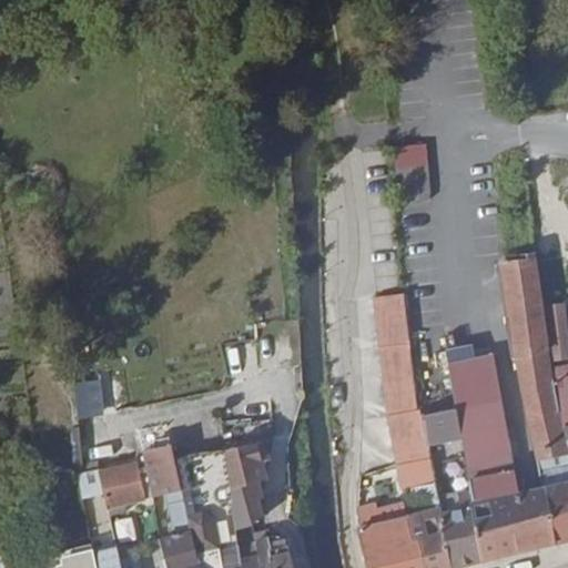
[(394,152),(395,165),(421,163),(419,151),(394,152)]
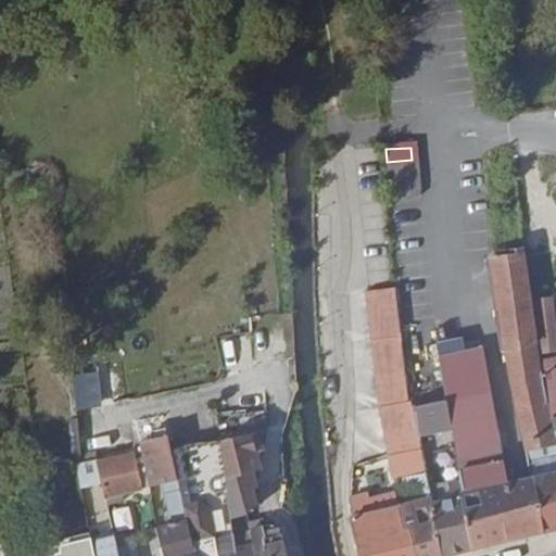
[(388,162),(391,198),(421,196),(419,160),(388,162)]
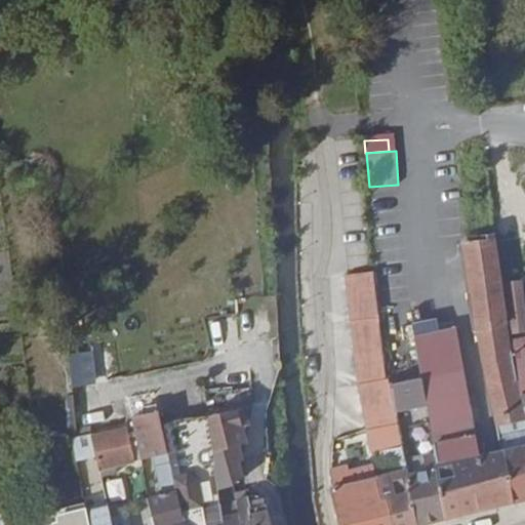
[(521,395),(511,342),(508,317),(497,239),(462,243),(475,331),(478,330),(482,356),(495,417),(524,410),(521,395)]
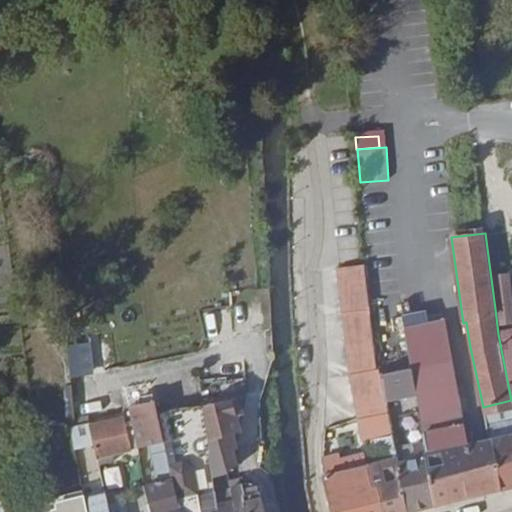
[(338,268),(350,375),(362,441),(364,441),(374,440),(393,436),(380,374),(379,369),(377,369),(376,362),(365,264),(338,268)]
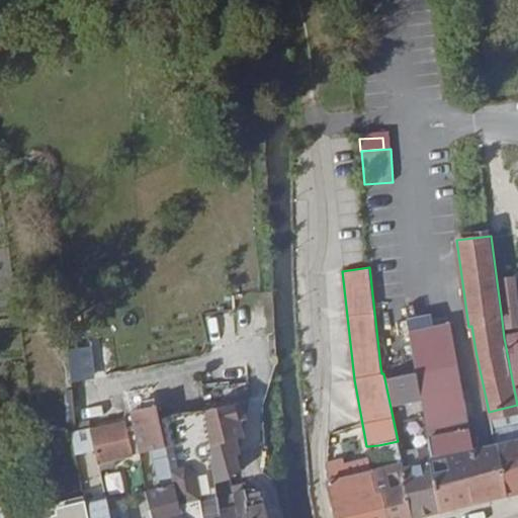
[(513,312),(501,313),(504,338),(517,337),(513,312)]
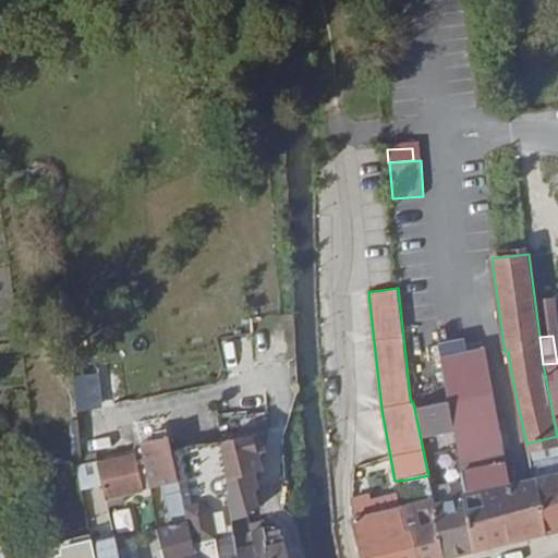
[(465,340),(439,346),(441,356),(468,352),(465,340)]
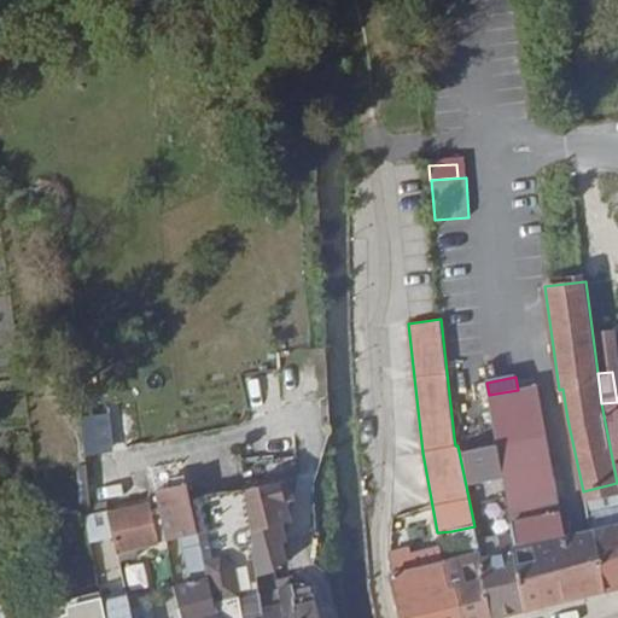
[(617,401),(617,402),(601,403),(613,465),(617,483),(617,485),(617,401)]
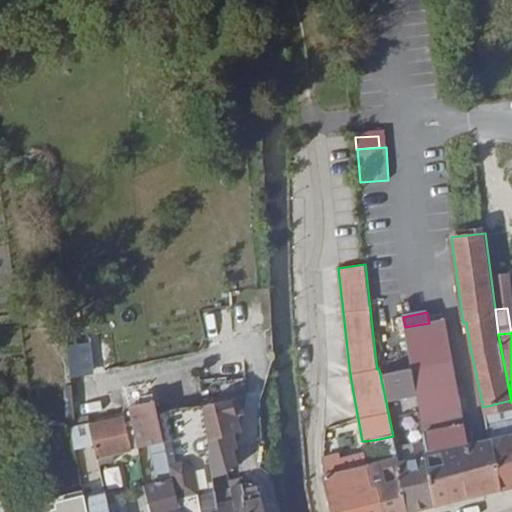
[(412,369),(424,453),(434,506),(490,492),(502,490),(491,440),(479,442),(468,444),(450,347),(409,355),(410,363),(412,369)]
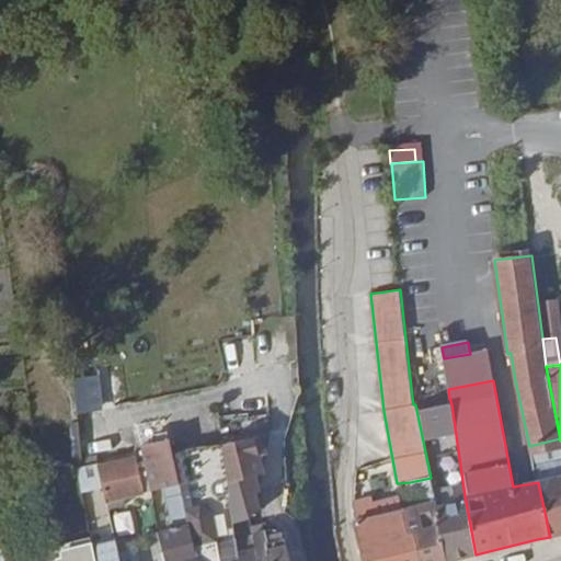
[(415,404),(449,398),(448,389),(412,397),(413,404),(415,404)]
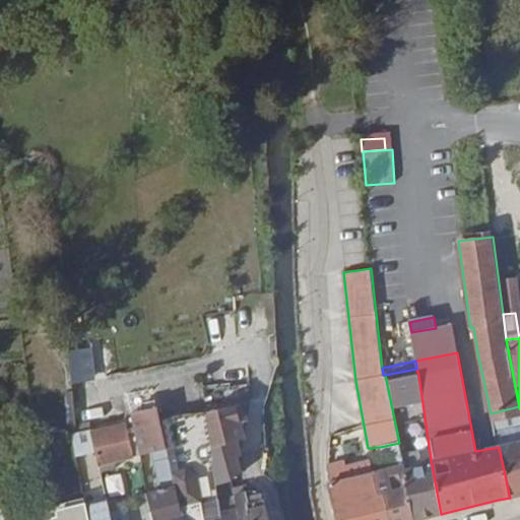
[(416,369),(385,375),(386,380),(418,375),(416,369)]
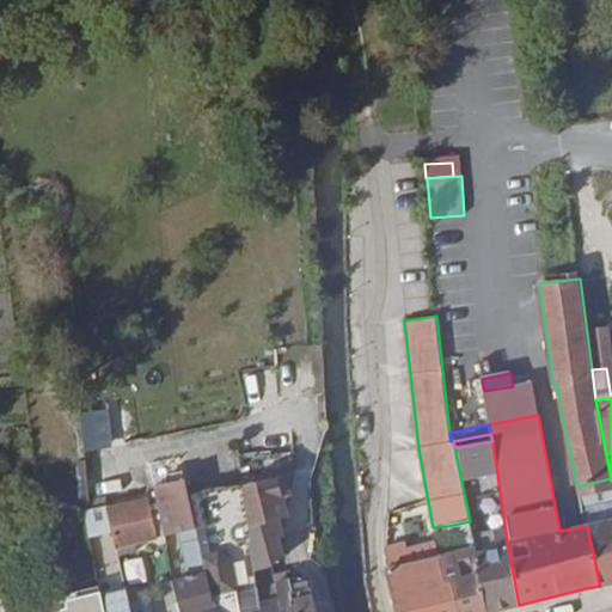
[(454,447),(470,521),(487,611),(489,611),(519,605),(507,542),(493,441),(454,447)]
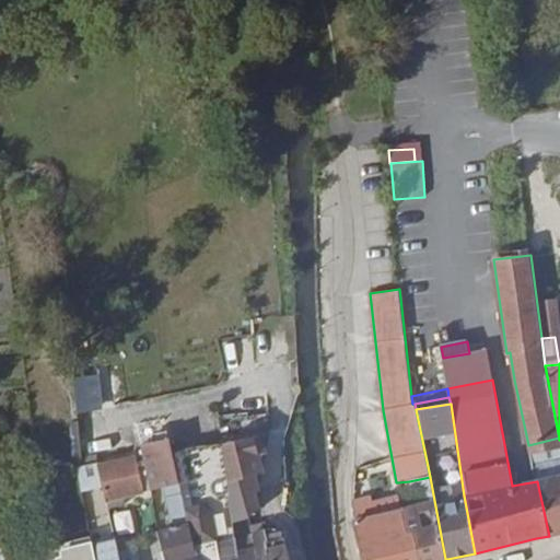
[(167,420),(138,422),(140,443),(170,440),(167,420)]
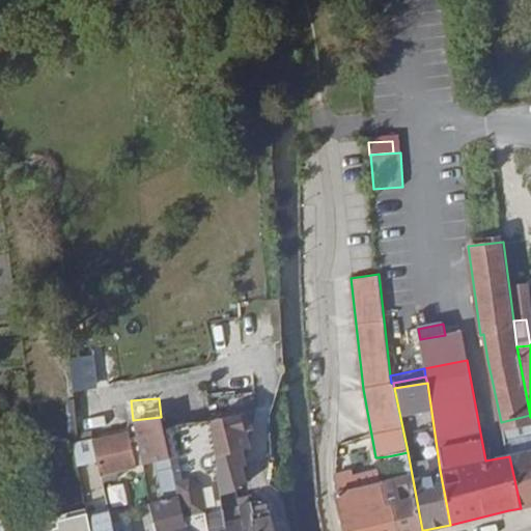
[(249,415),(212,420),(217,457),(243,452),(249,451),(245,434),(253,431),(249,415)]
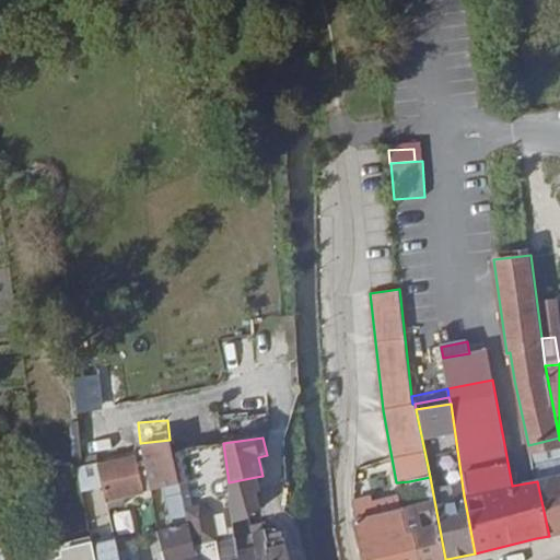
[(559,440),(559,438),(528,445),(537,481),(549,536),(559,533),(559,440)]
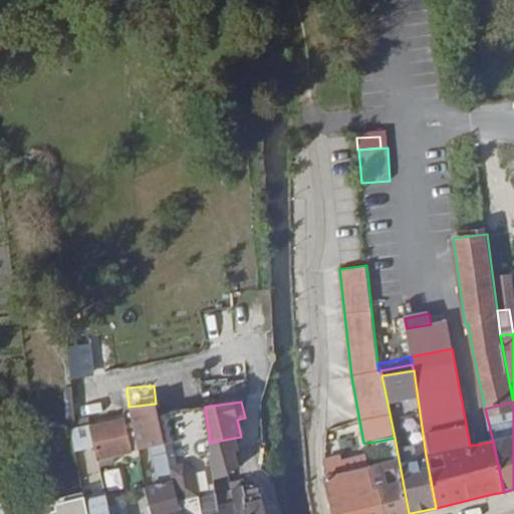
[(215,478),(212,455),(210,443),(205,407),(178,410),(159,416),(159,417),(165,444),(181,513),(220,513),(219,509),(215,478)]
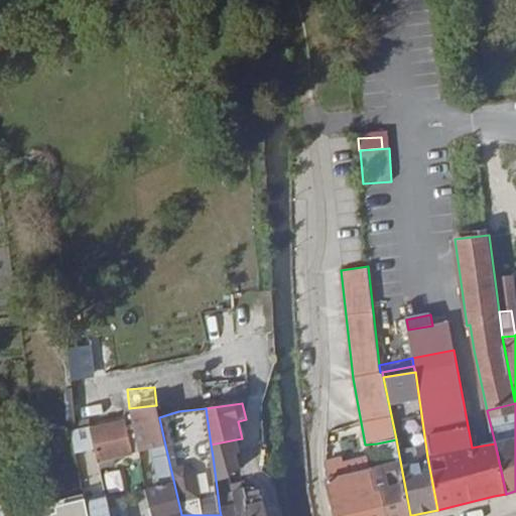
[(131,418),(133,423),(159,418),(159,417),(157,409),(130,414),(131,418)]
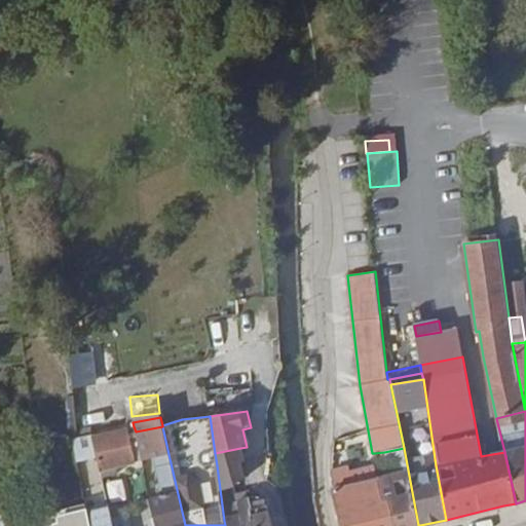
[(78,438),(92,435),(92,434),(91,426),(77,428),(78,438)]
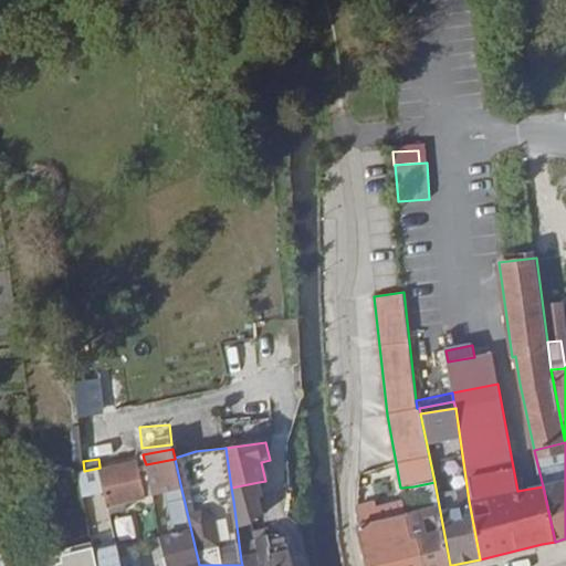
[(146,464),(144,459),(138,460),(139,465),(147,493),(153,492),(146,464)]
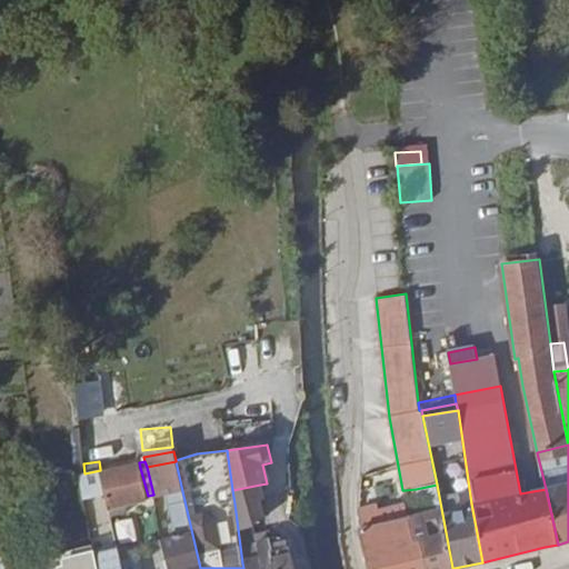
[(182,491),(176,461),(147,467),(153,495),(153,498),(167,495),(182,491)]
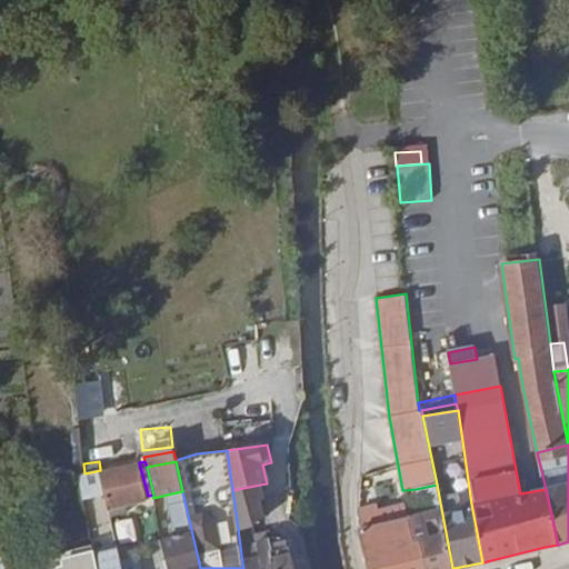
[(139,462),(100,471),(106,495),(109,510),(117,542),(133,538),(126,506),(138,503),(137,499),(148,496),(140,468),(139,462)]
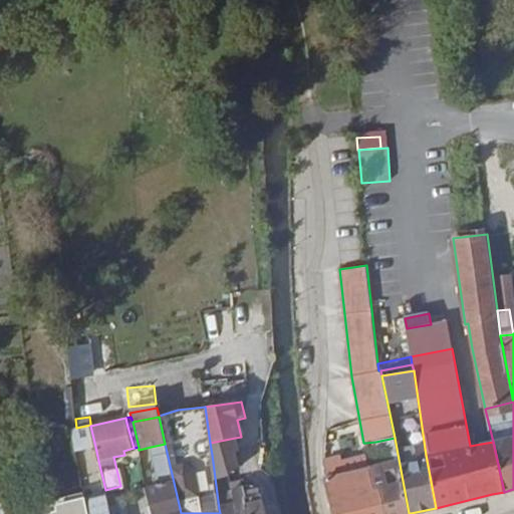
[(95,447),(90,426),(90,425),(76,428),(71,429),(75,451),(95,447)]
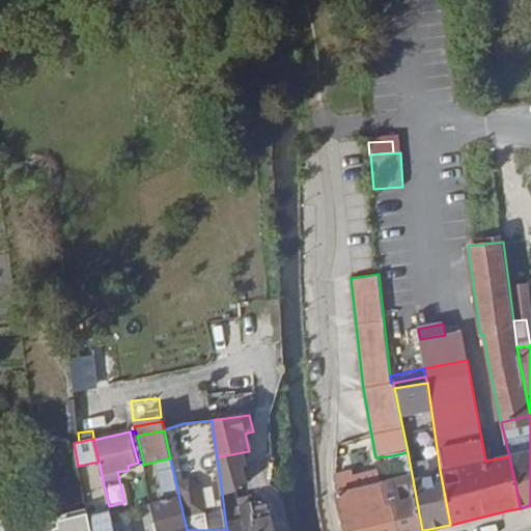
[(368,449),(348,454),(352,469),(372,464),(368,449)]
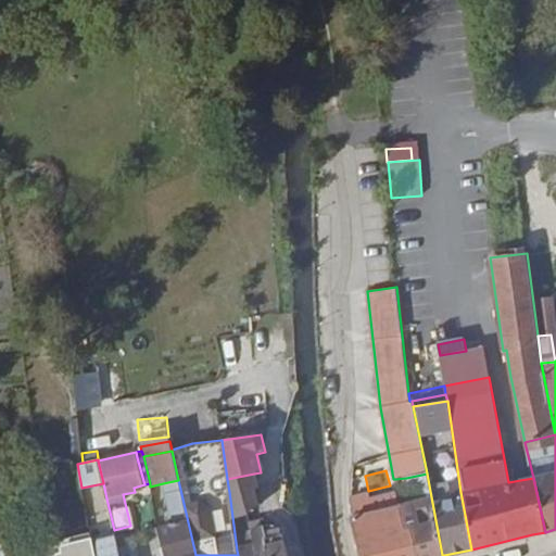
[(254,474),(227,479),(229,492),(232,517),(248,513),(247,508),(255,506),(252,489),(257,488),(254,474)]
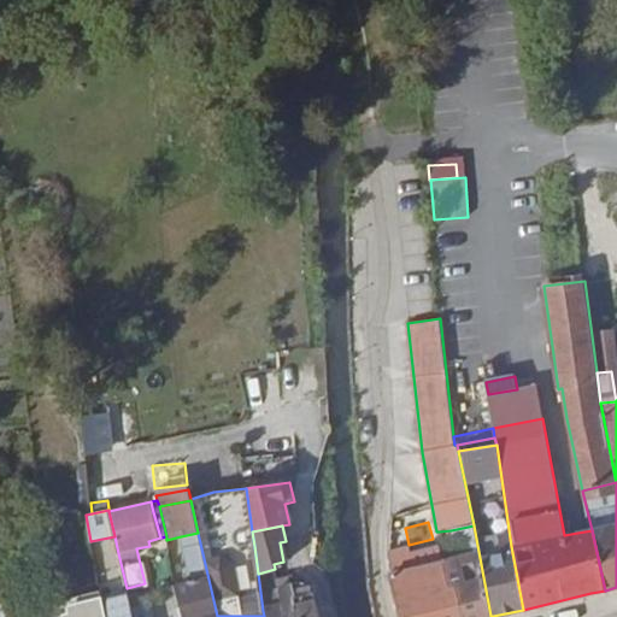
[(491,616),(474,526),(451,530),(454,556),(442,559),(450,587),(454,586),(462,616),(491,616)]
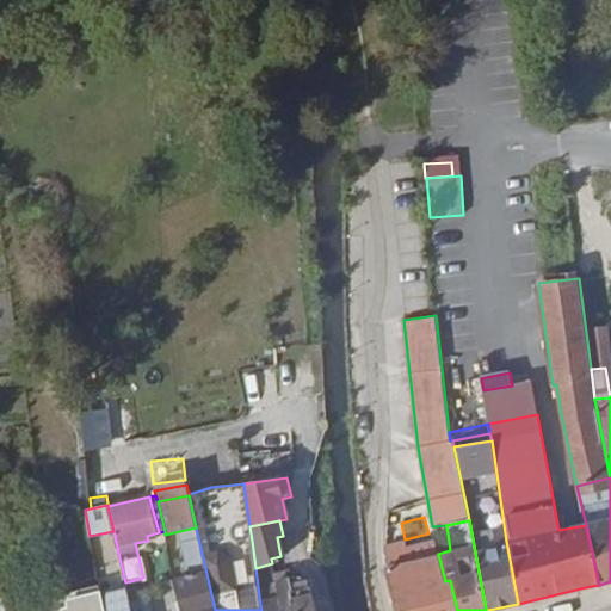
[(215,610),(196,528),(179,531),(189,576),(172,580),(176,591),(180,610),(215,610)]
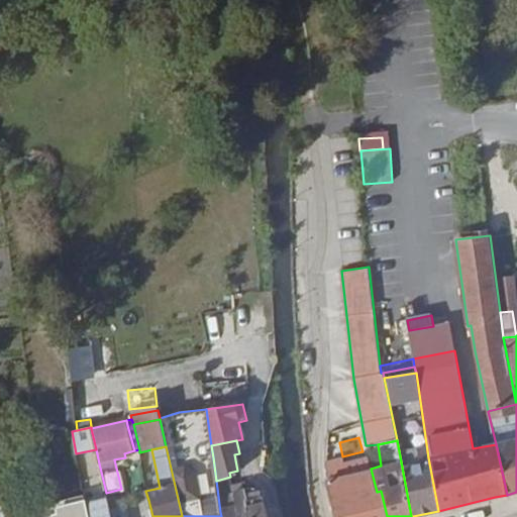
[(368,456),(344,461),(347,475),(371,469),(368,456)]
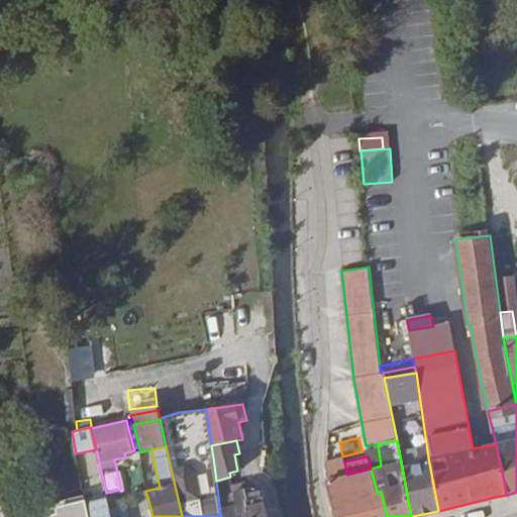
[(347,475),(344,461),(343,457),(326,461),(328,479),(326,480),(334,516),(387,516),(381,491),(377,492),(371,469),(347,475)]
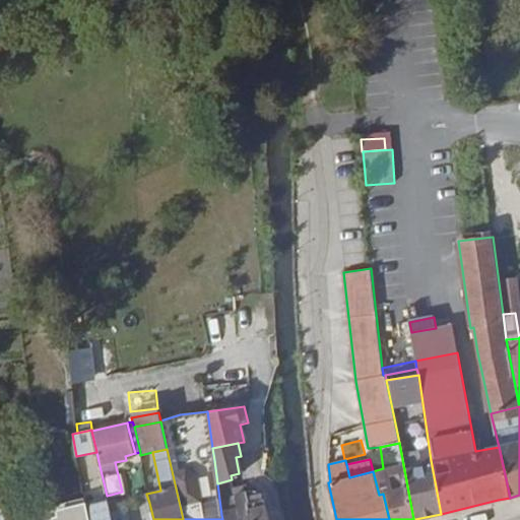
[(221,515),(222,519),(269,519),(264,499),(263,496),(262,493),(260,492),(259,491),(257,490),(254,490),(253,490),(235,494),(232,479),(217,483),(221,515)]
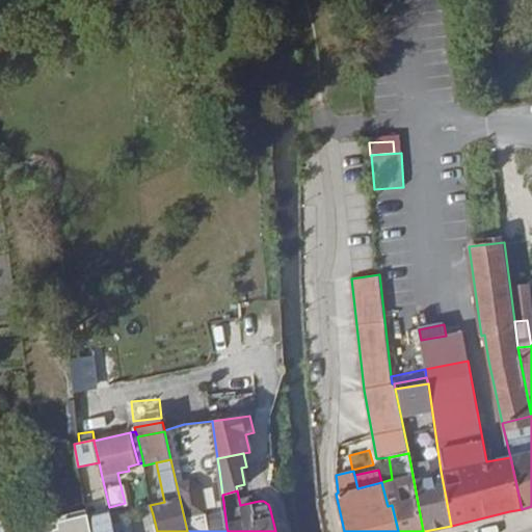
[(157,531),(153,514),(143,517),(147,531),(131,531),(129,521),(121,523),(117,509),(109,510),(113,531),(157,531)]
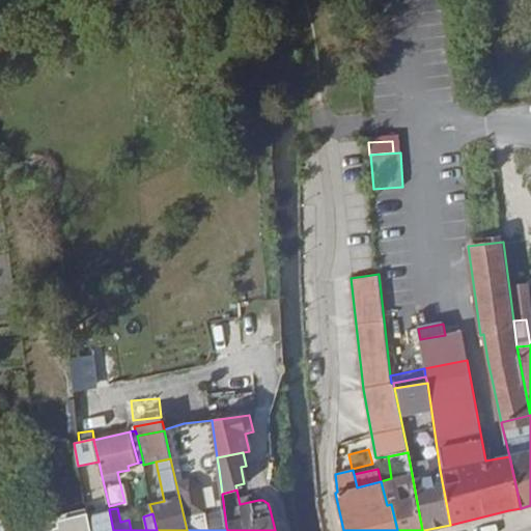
[(113,530),(109,509),(88,514),(91,530),(113,530)]
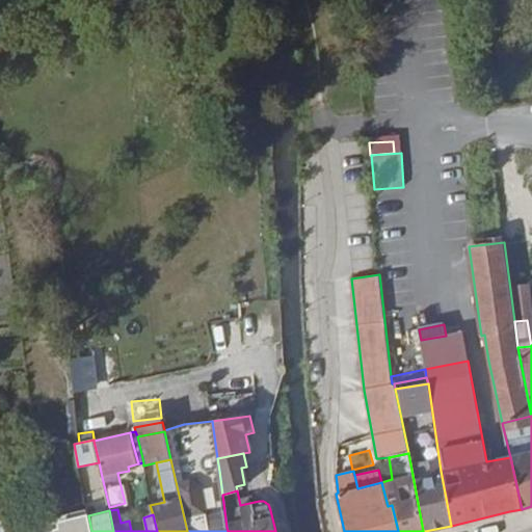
[(91,531),(88,515),(38,526),(40,531),(91,531)]
